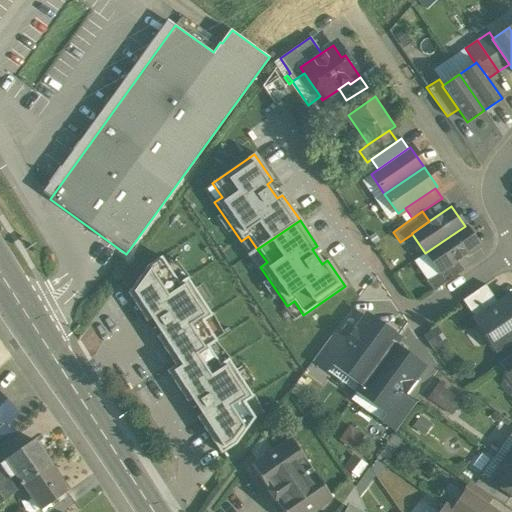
[(465,226),(425,253),(439,272),(439,273),(457,261),(478,245),(465,226)]
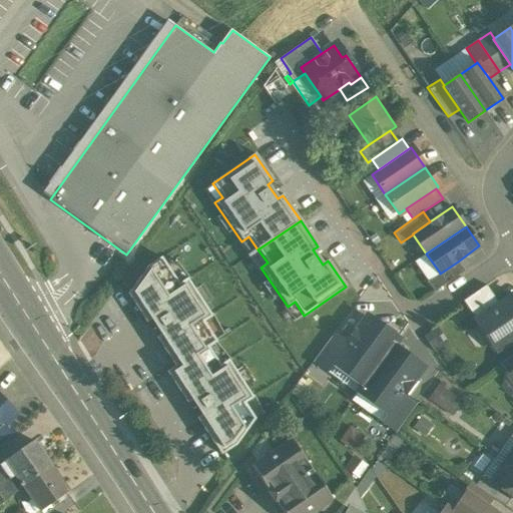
[(148,267),(128,294),(174,367),(167,372),(220,455),(236,446),(254,420),(243,403),(253,399),(202,323),(211,317),(187,279),(179,285),(161,257),(148,267)]
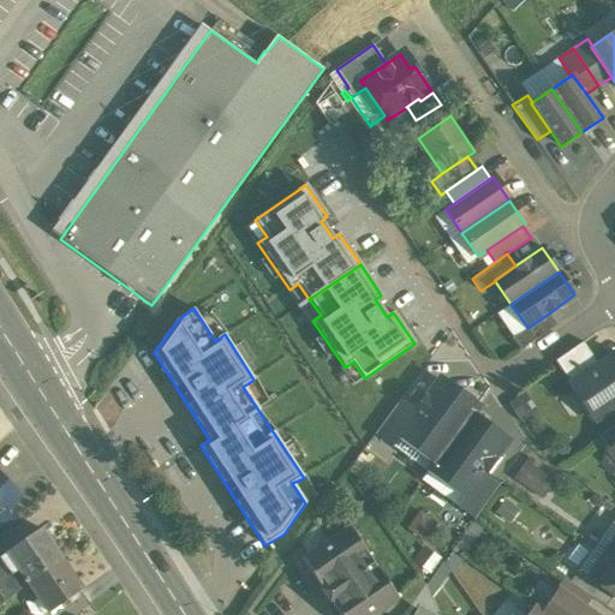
[(549,314),(527,328),(527,327),(512,338),(520,350),(556,324),(549,314)]
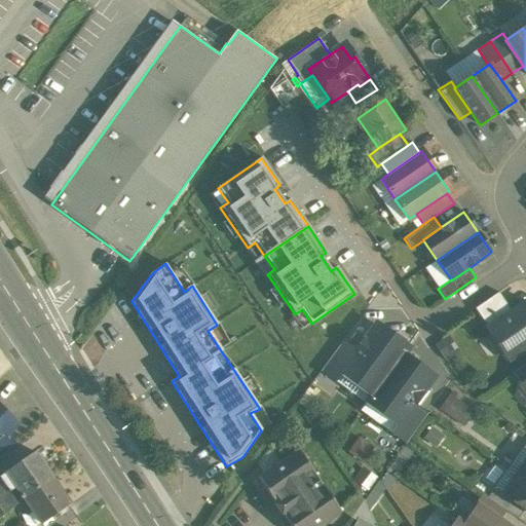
[(498,292),(475,308),(488,329),(512,312),(498,292)]
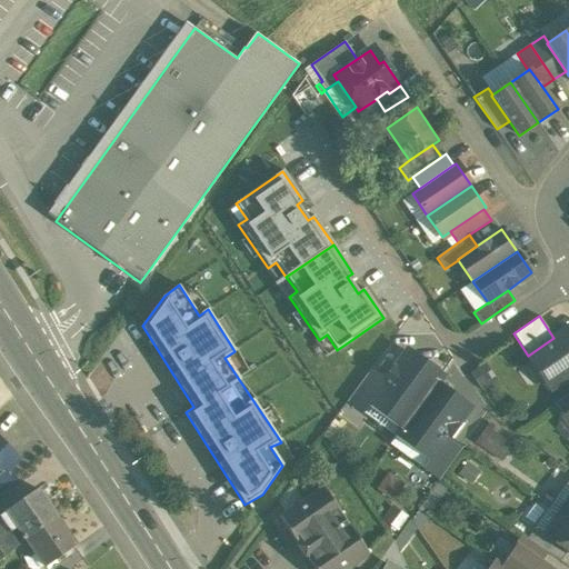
[(568,327),(553,338),(528,356),(543,378),(555,370),(561,380),(568,375),(568,327)]
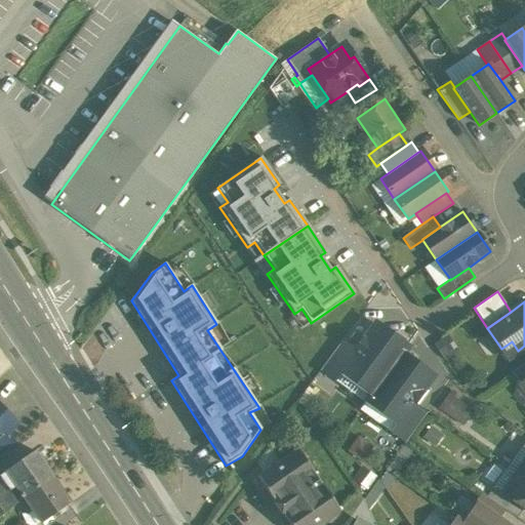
[(356,351),(344,367),(345,368),(374,390),(401,354),(402,354),(407,348),(375,324),(356,351)]
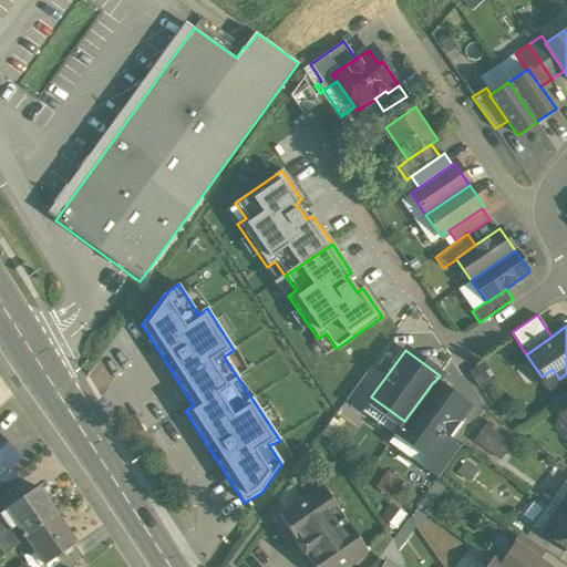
[(369,368),(346,400),(362,412),(372,398),(371,397),(384,379),(369,368)]
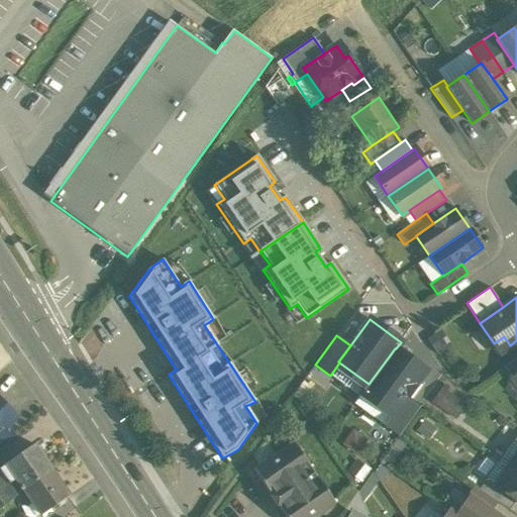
[(395,348),(369,384),(364,390),(394,412),(395,412),(406,397),(425,371),(396,348),(395,348)]
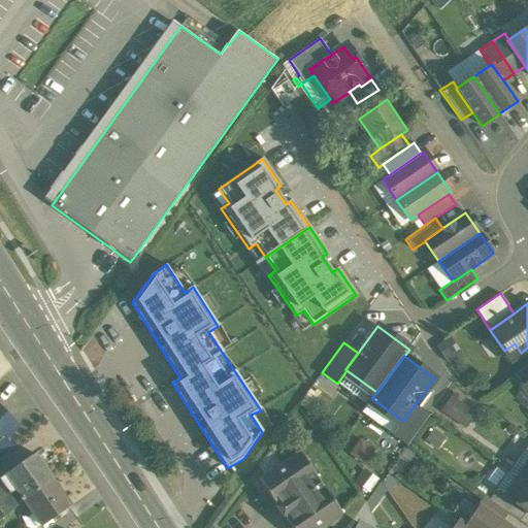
[(527,364),(514,374),(524,387),(527,383),(527,364)]
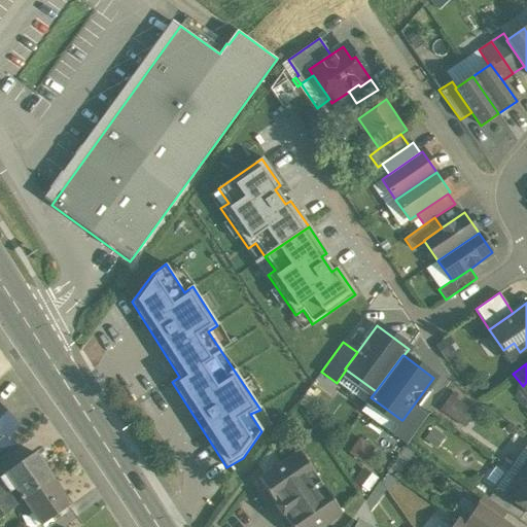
[(464,426),(475,412),(453,395),(443,410),(464,426)]
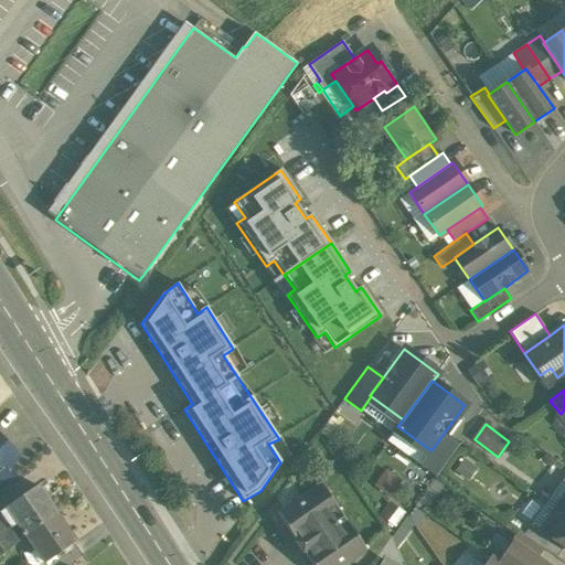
[(444,434),(432,450),(430,450),(419,465),(436,476),(459,445),(444,434)]
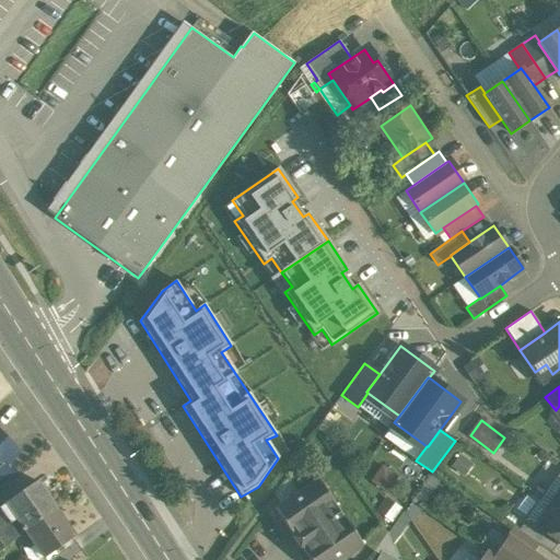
[(0,468),(3,466),(14,455),(14,450),(0,434),(0,468)]
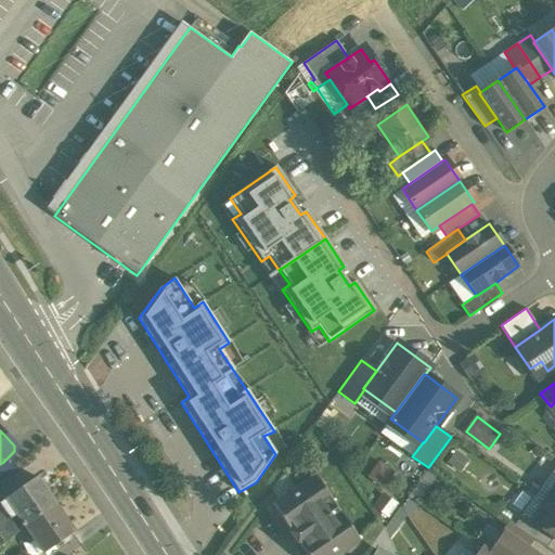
[(3,462),(0,464),(0,481),(12,470),(3,462)]
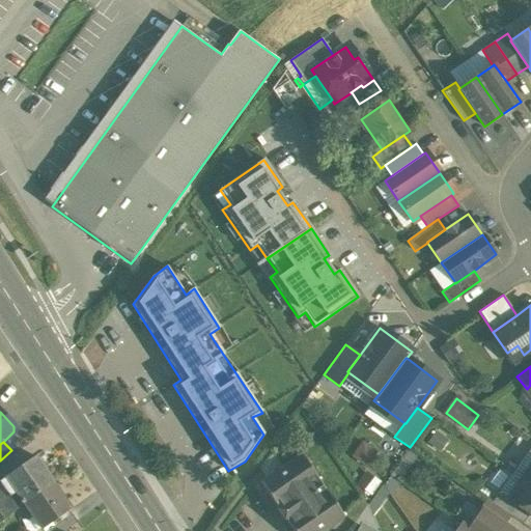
[(324,530),(344,516),(301,453),(260,482),(294,530),(324,530)]
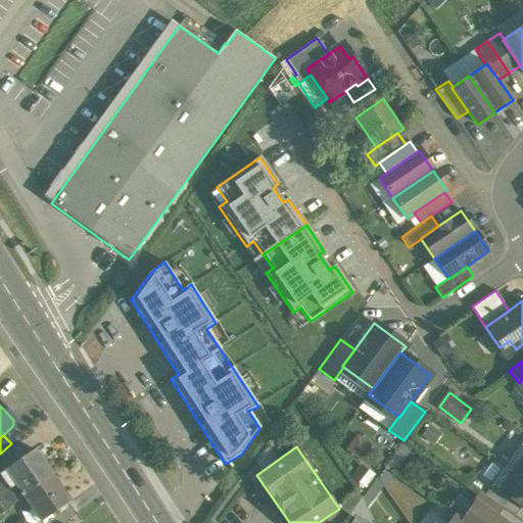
[(34,448),(5,469),(6,470),(1,474),(10,487),(16,483),(24,495),(52,476),(34,448)]
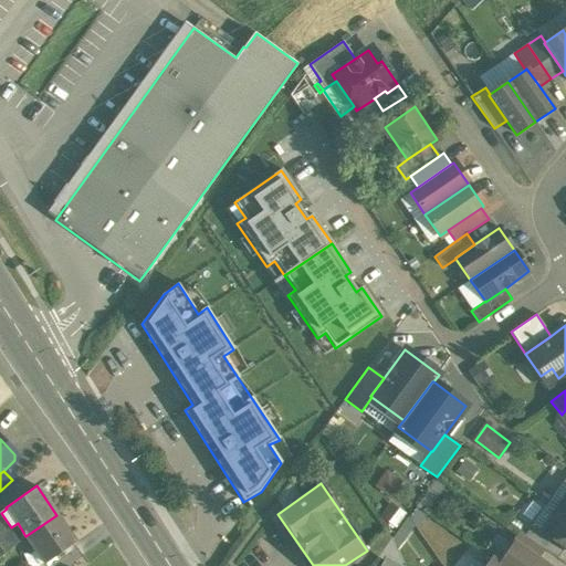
[(565,515),(557,510),(542,530),(542,531),(565,547),(565,515)]
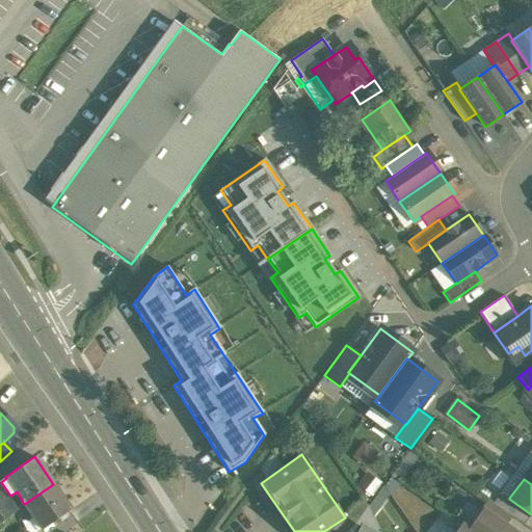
[(53,484),(24,504),(43,530),(72,510),(53,484)]
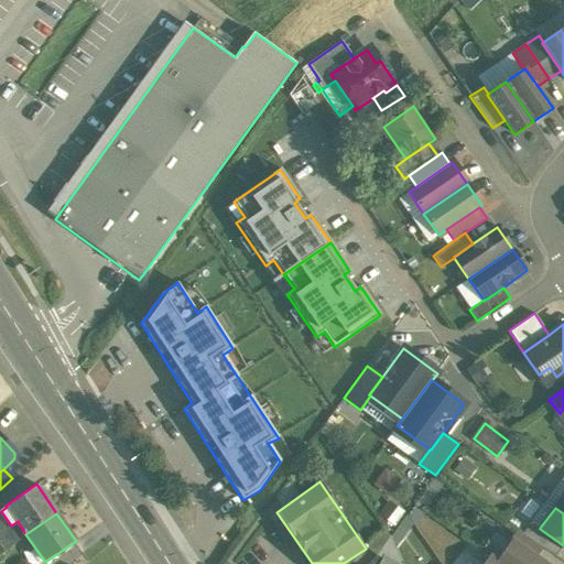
[(540,528),(531,521),(522,533),(542,548),(555,556),(563,545),(540,529),(540,528)]
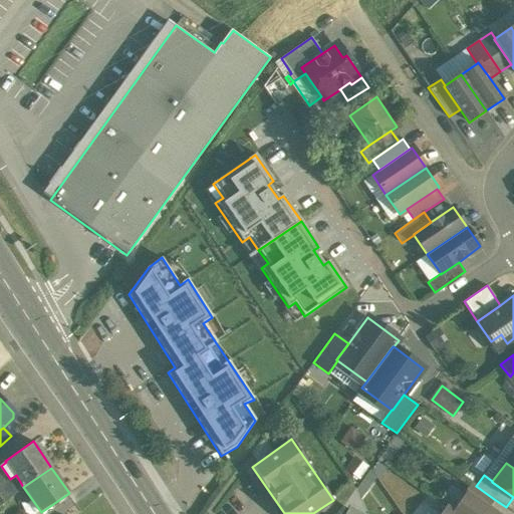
[(476,486),(471,483),(464,493),(470,497),(470,496),(487,508),(494,499),(476,486)]
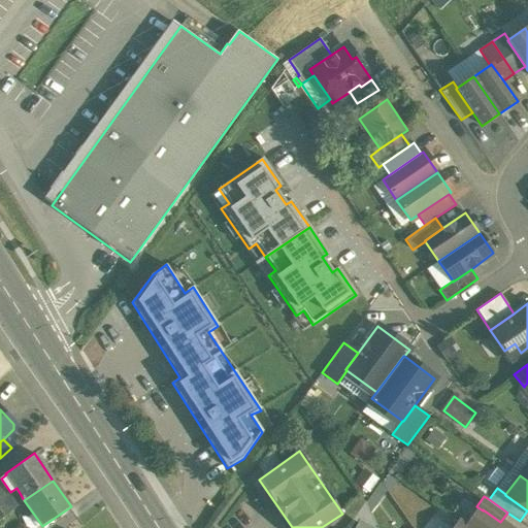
[(508,527),(500,522),(483,509),(483,510),(477,518),(474,515),(465,527),(508,527)]
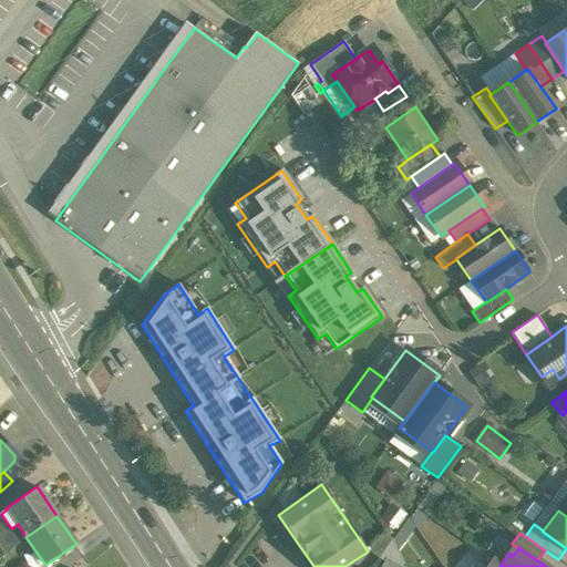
[(385,557),(382,566),(403,566),(405,564),(385,557)]
